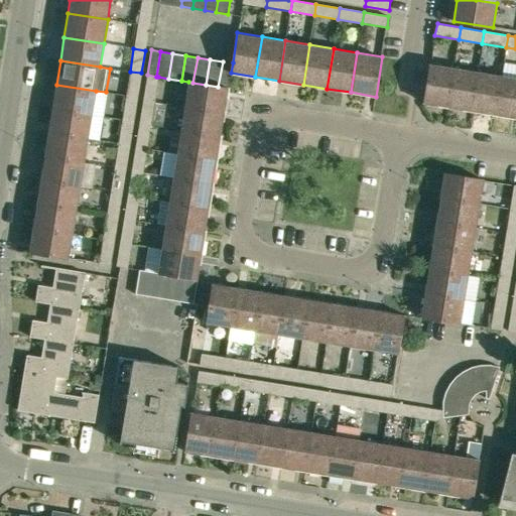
[(223,61),(218,87),(229,88),(231,73),(233,62),(223,61)]
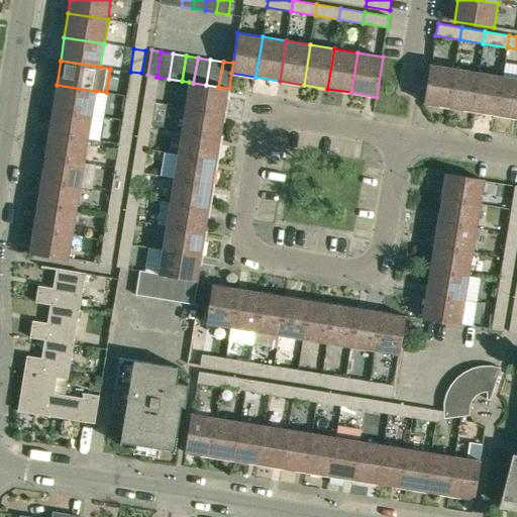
[(431,64),(425,103),(448,107),(454,68),(431,64)]
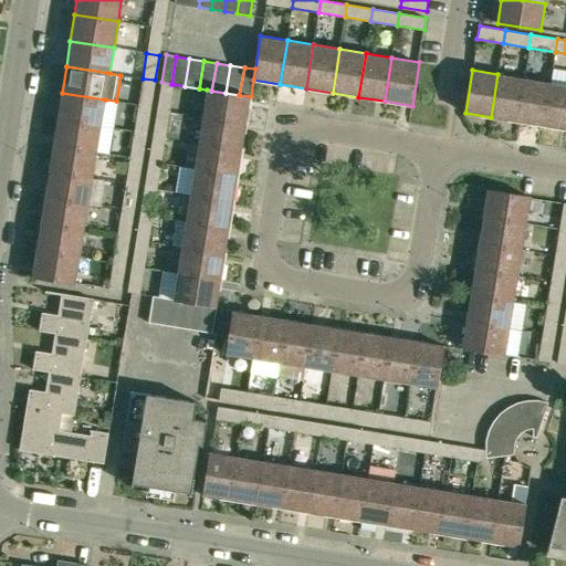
[(524,79),(498,74),(491,117),(517,122),(524,79)]
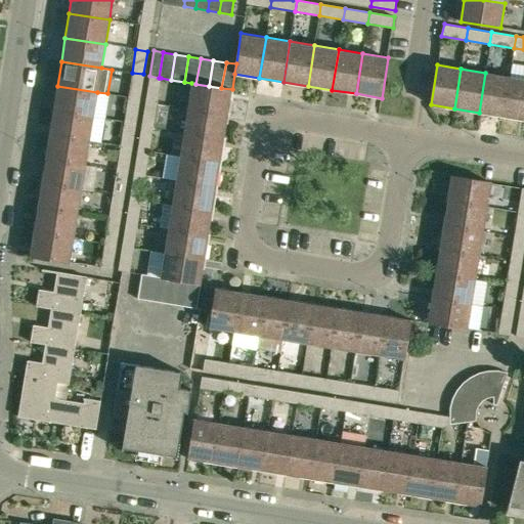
[(143,74),(132,73),(128,96),(139,98),(143,74)]
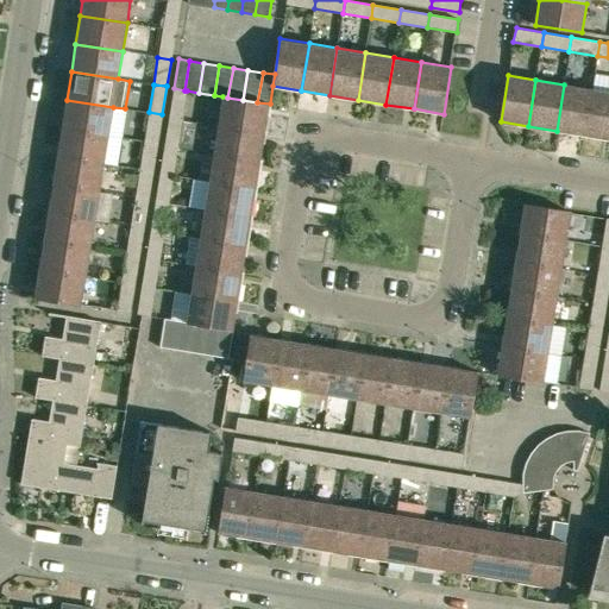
[(592,89),(564,85),(557,131),(585,135),(592,89)]
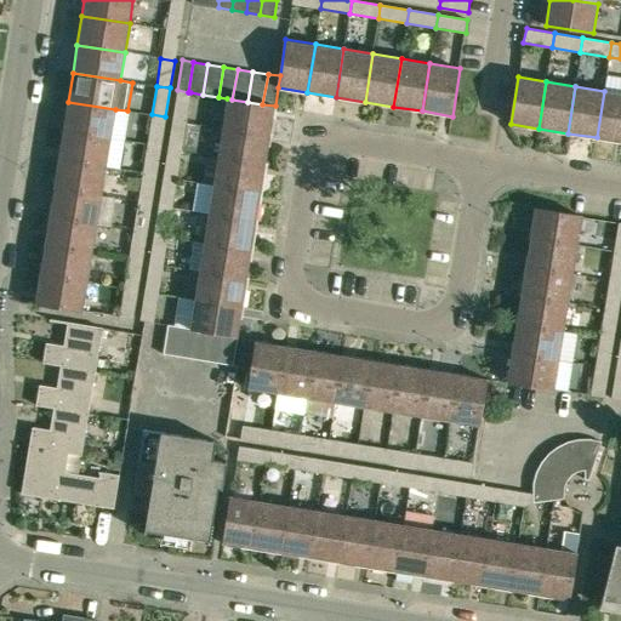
[(177,90),(174,118),(186,120),(191,92),(188,92),(177,90)]
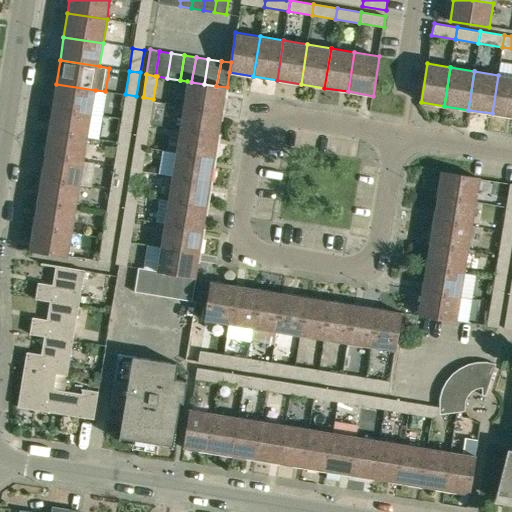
[(511,76),(498,75),(492,113),(511,116),(511,76)]
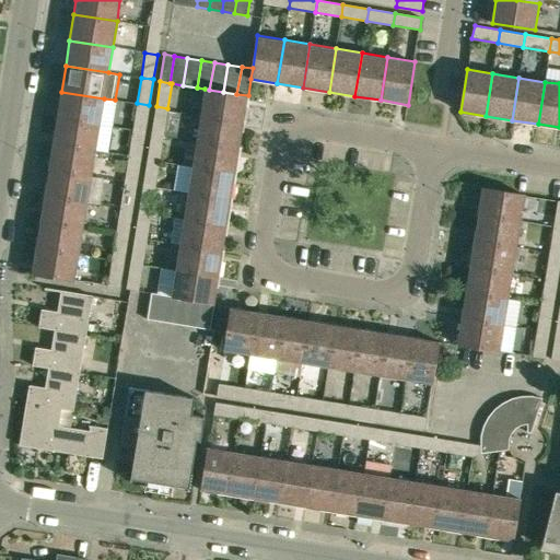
[(223,92),(209,90),(205,89),(201,114),(244,120),(248,95),(236,94),(223,92)]
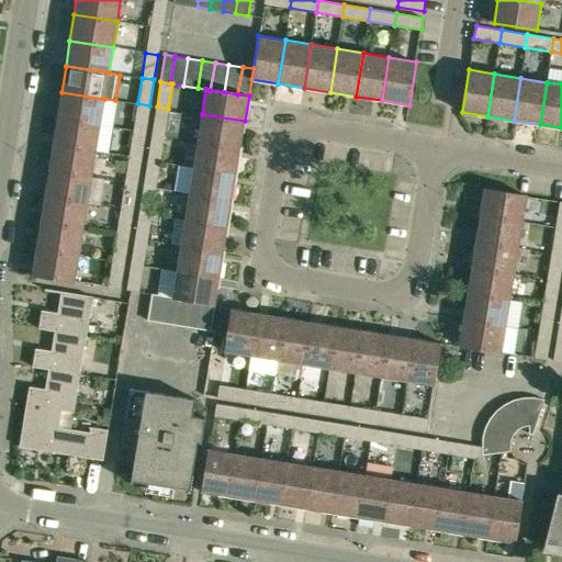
[(62,92),(57,119),(101,125),(104,99),(62,92)]
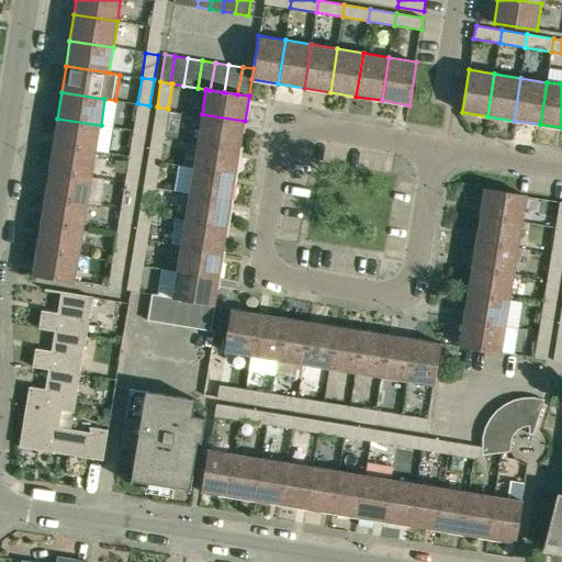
[(133,131),(145,133),(149,105),(137,103),(133,131)]
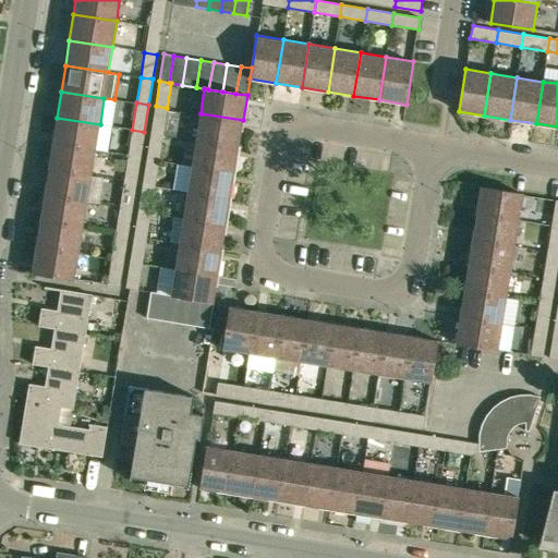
[(162,133),(167,108),(156,106),(153,132),(162,133)]
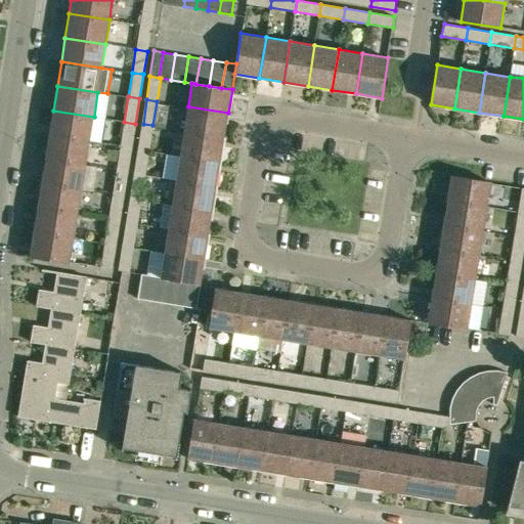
[(188,106),(184,130),(224,137),(228,113),(188,106)]
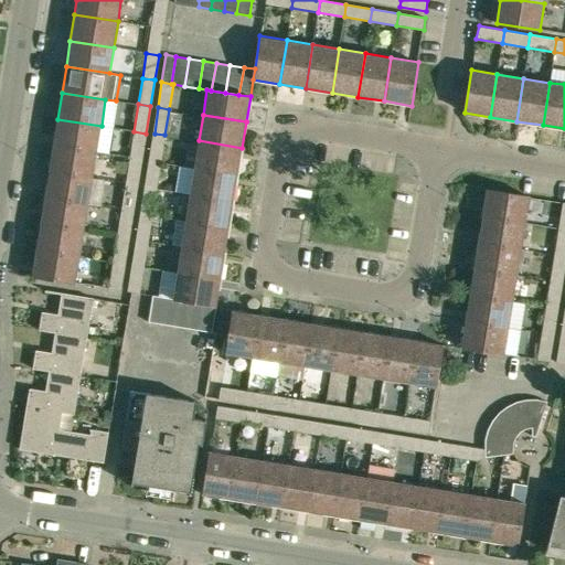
[(57,119),(53,145),(97,152),(102,126),(57,119)]
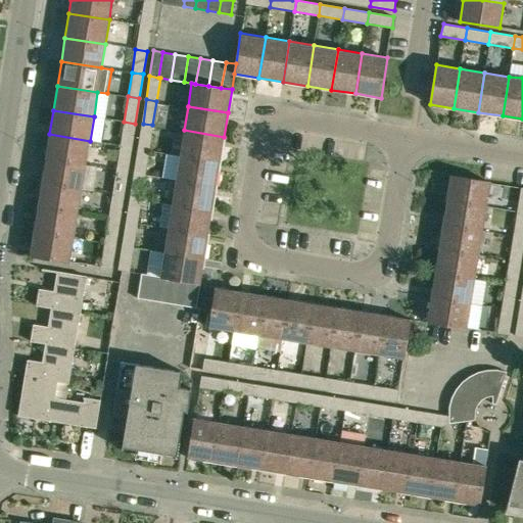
[(124,122),(120,145),(132,147),(135,124),(124,122)]
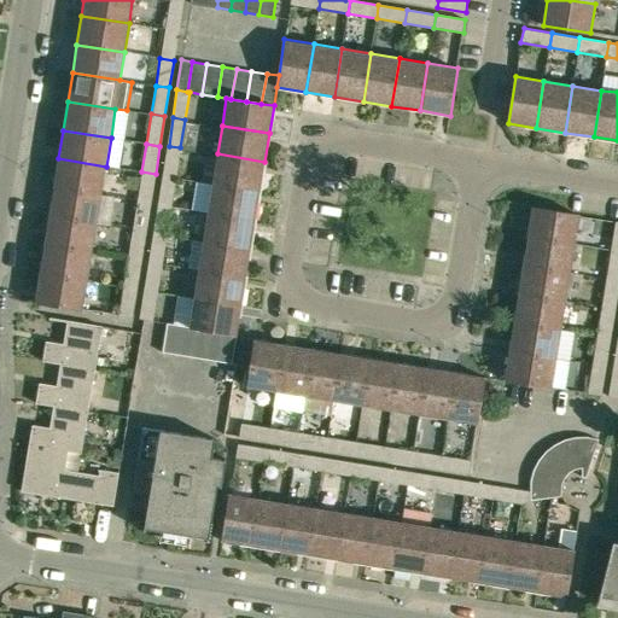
[(213,182),(261,190),(264,162),(217,153),(213,182)]
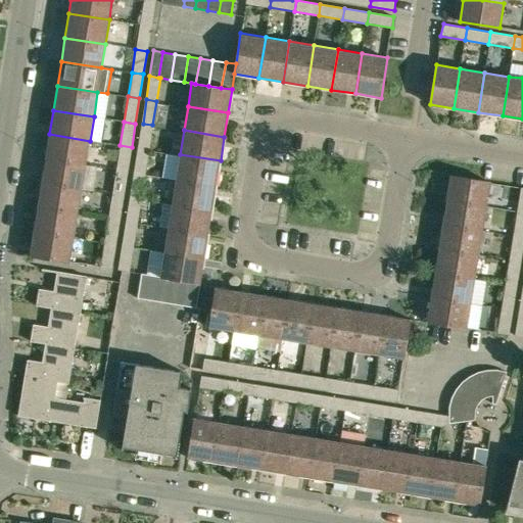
[(90,141),(49,134),(46,158),(86,164),(90,141)]
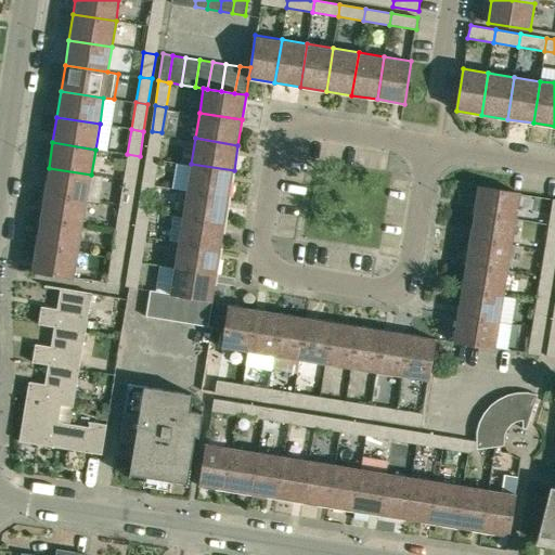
[(136,181),(140,156),(127,154),(123,179),(136,181)]
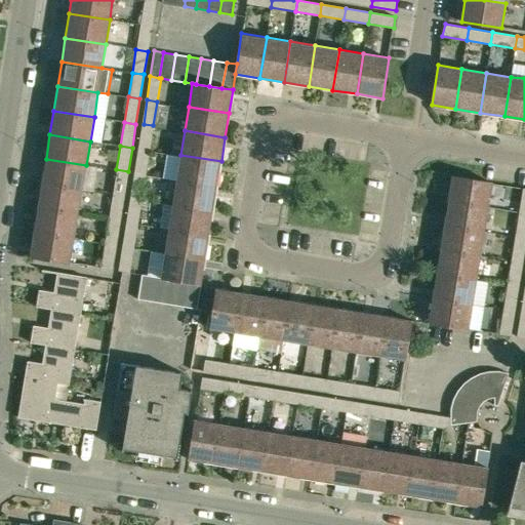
[(180,155),(176,179),(217,186),(221,161),(180,155)]
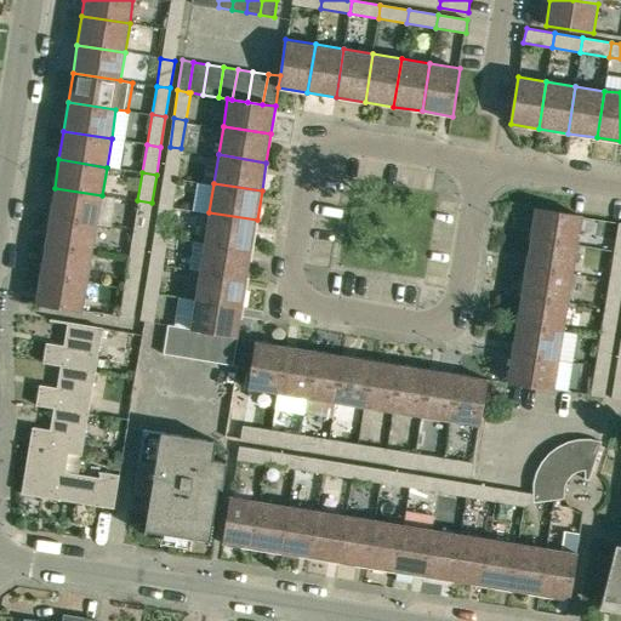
[(55,188),(50,217),(97,224),(102,195),(55,188)]
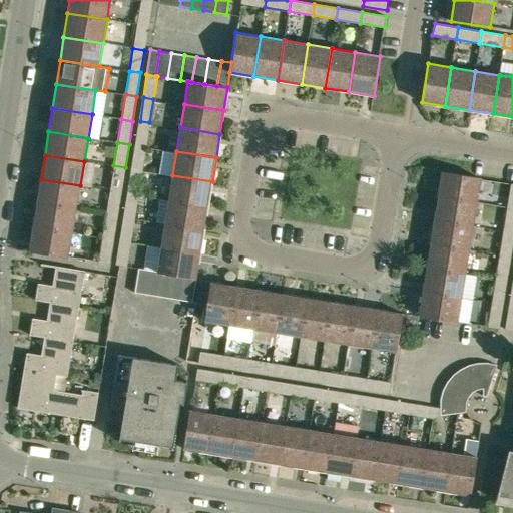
[(121,192),(125,167),(113,165),(109,190),(121,192)]
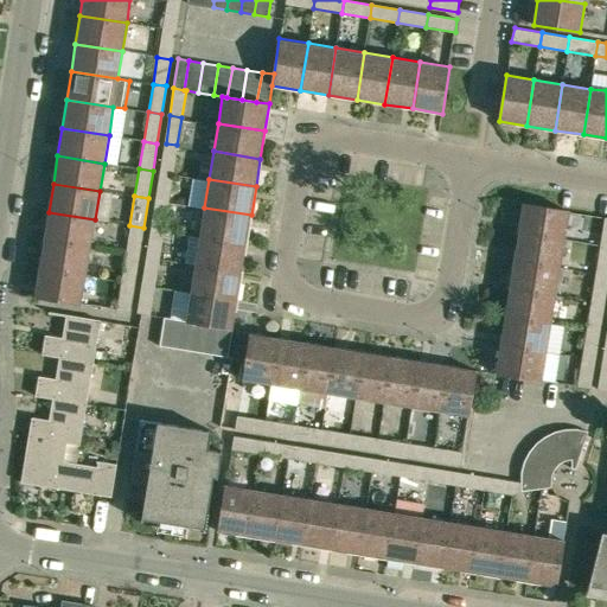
[(158,199),(153,228),(164,230),(168,202),(158,199)]
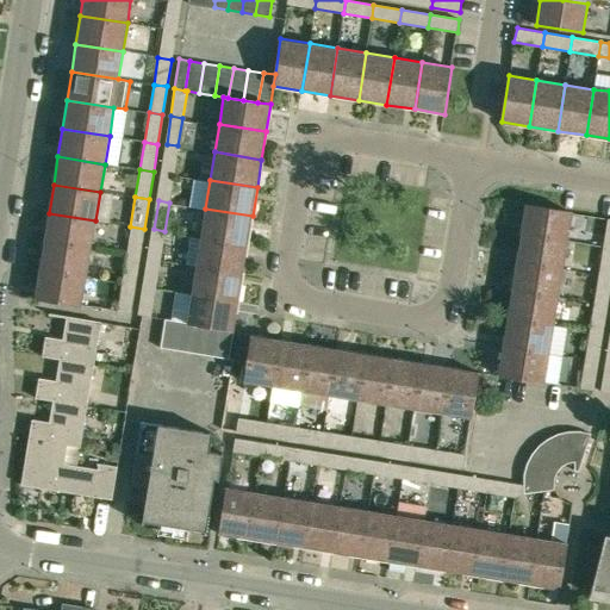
[(568,240),(573,212),(526,204),(521,232),(568,240)]
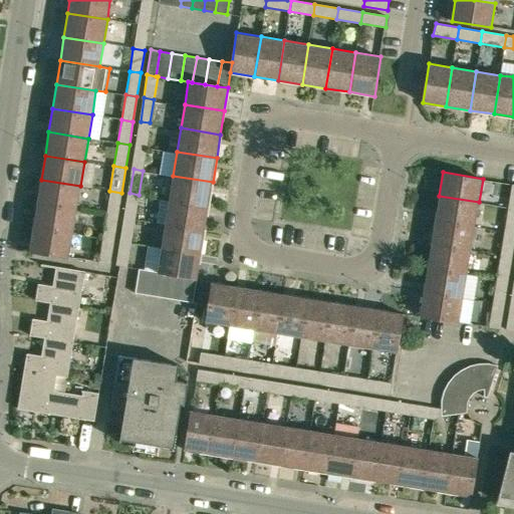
[(209,206),(213,182),(173,176),(169,199),(209,206)]
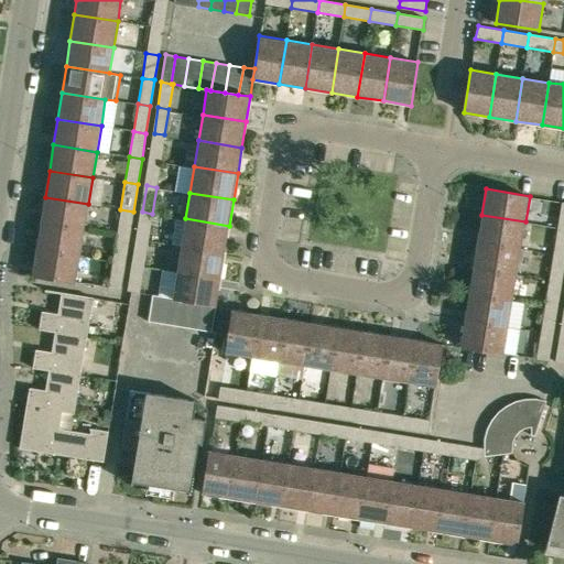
[(88,204),(45,197),(41,223),(84,230),(88,204)]
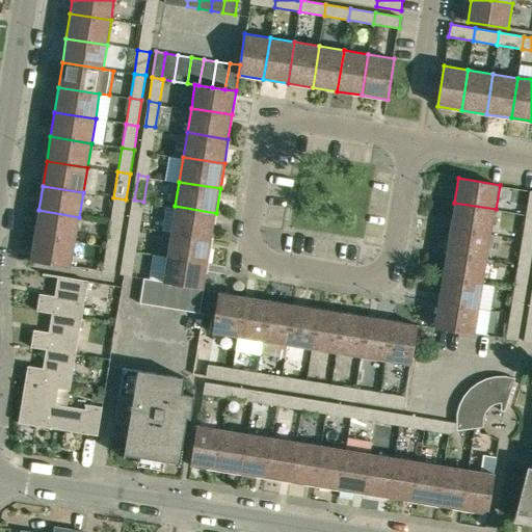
[(126,200),(113,197),(109,222),(122,225),(126,200)]
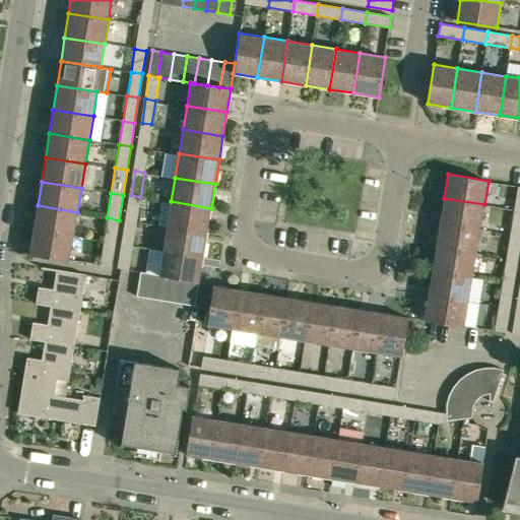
[(127,219),(136,220),(140,197),(131,195),(127,219)]
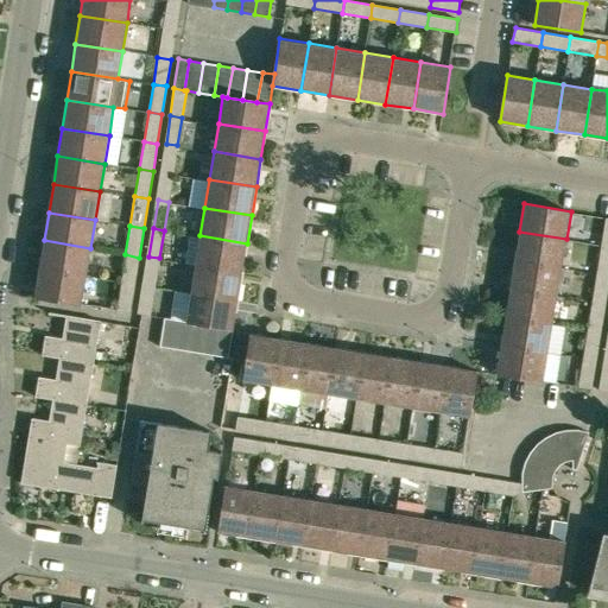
[(562,267),(567,239),(519,232),(515,259),(562,267)]
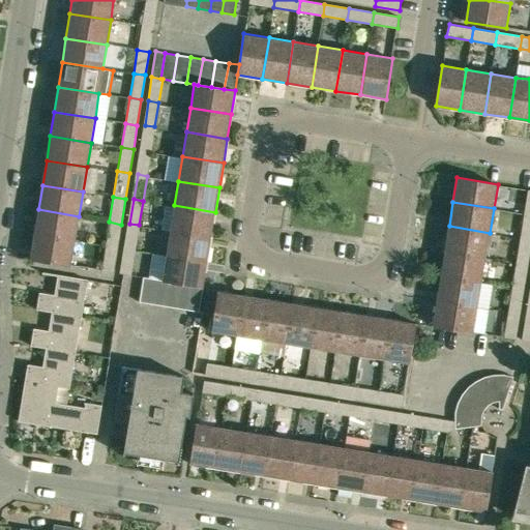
[(174,205),(170,230),(211,236),(215,212),(174,205)]
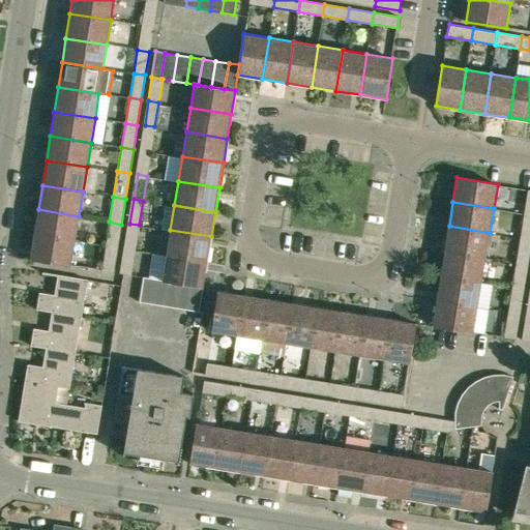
[(38,209),(34,234),(76,240),(79,216),(38,209)]
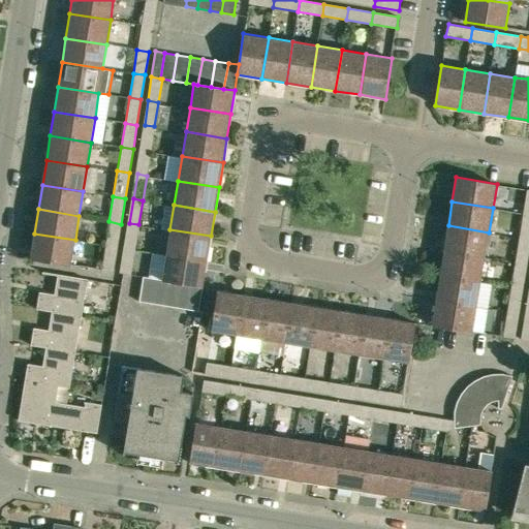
[(528,213),(524,213),(520,238),(528,239),(528,213)]
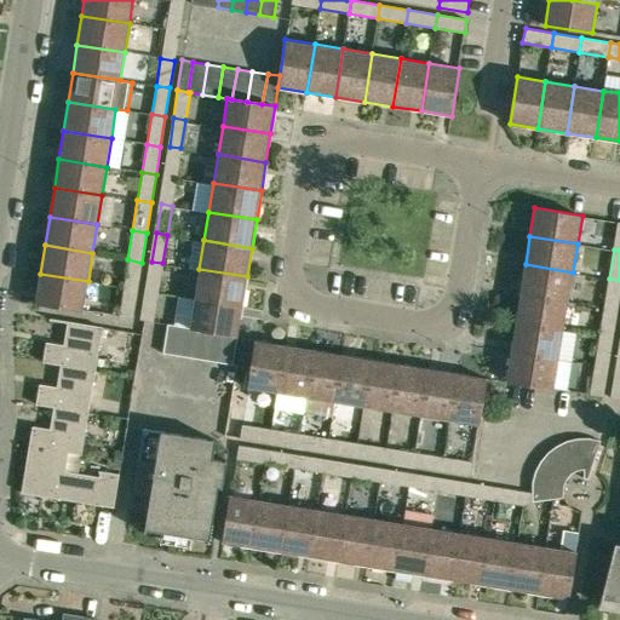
[(138,290),(142,263),(127,259),(124,287),(138,290)]
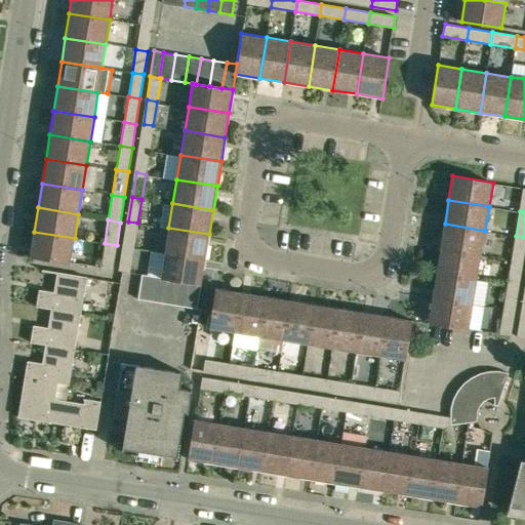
[(485,231),(445,224),(441,248),(481,255),(485,231)]
